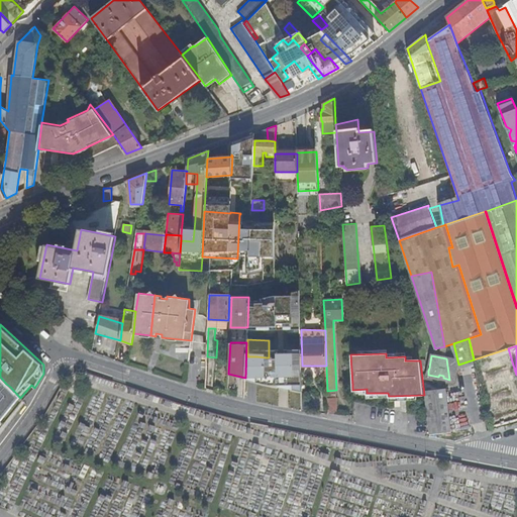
[(455,360),(446,358),(449,380),(451,380),(455,360)]
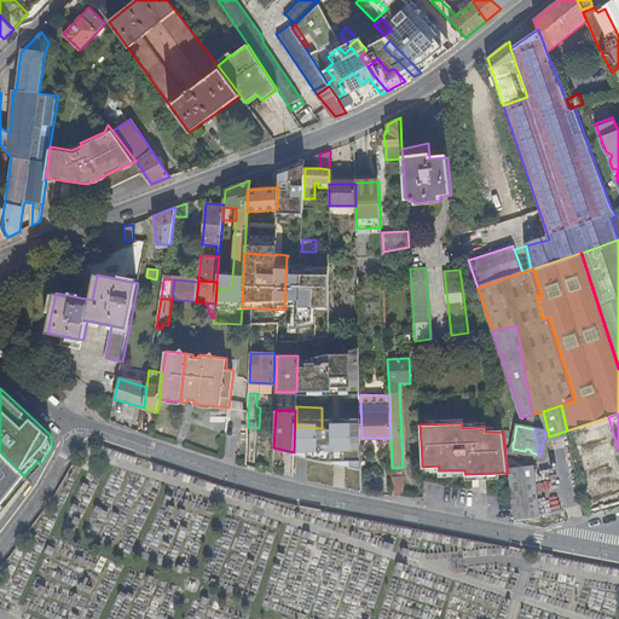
[(0,504),(24,476),(12,463),(7,460),(0,451),(0,504)]
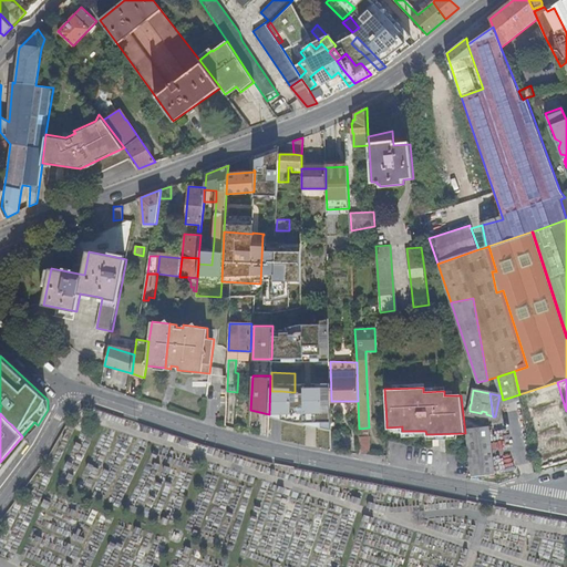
[(466,429),(472,476),(494,474),(488,425),(466,429)]
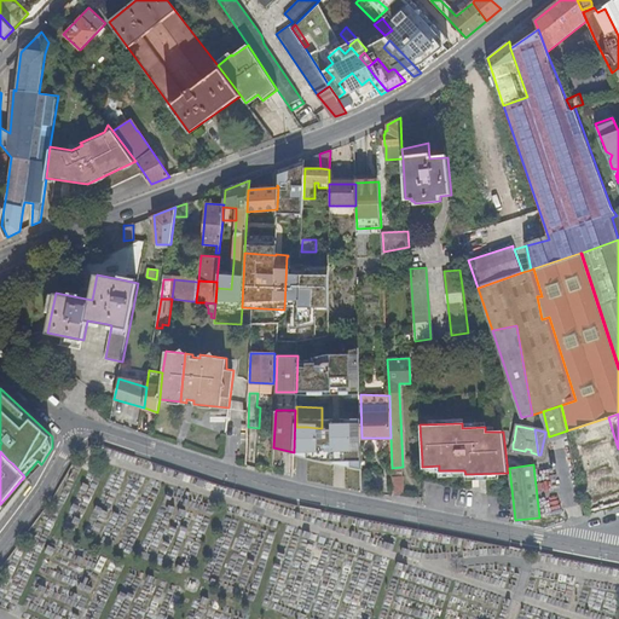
[(403,476),(393,476),(393,495),(403,496),(403,476)]
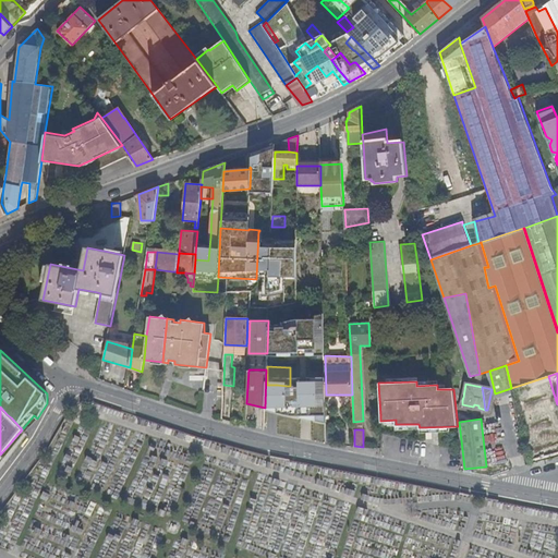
[(497,463),(506,462),(502,447),(495,448),(497,463)]
